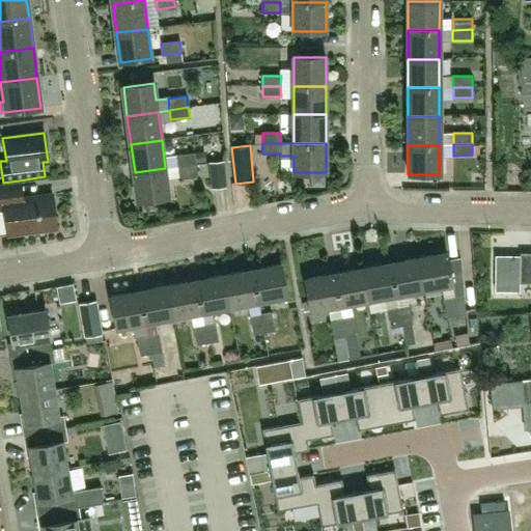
[(175,156),(176,167),(195,164),(194,152),(175,156)]
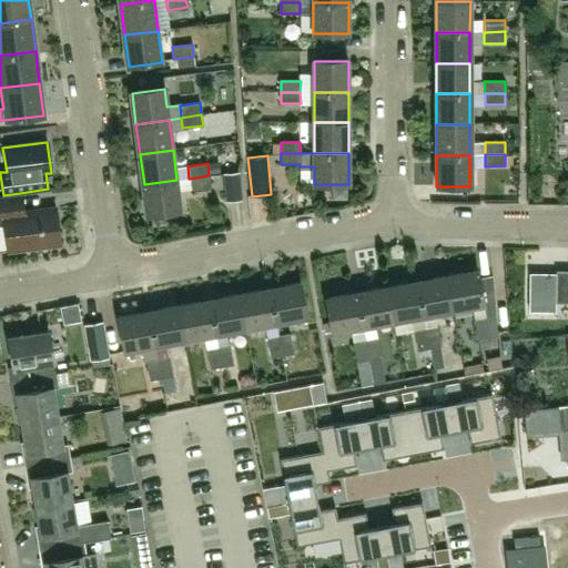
[(239,172),(224,173),(226,202),(241,201),(239,172)]
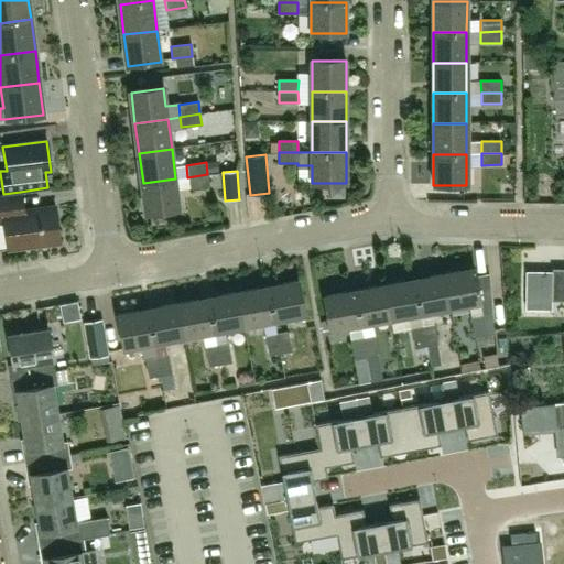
[(209,185),(207,174),(187,177),(188,187),(209,185)]
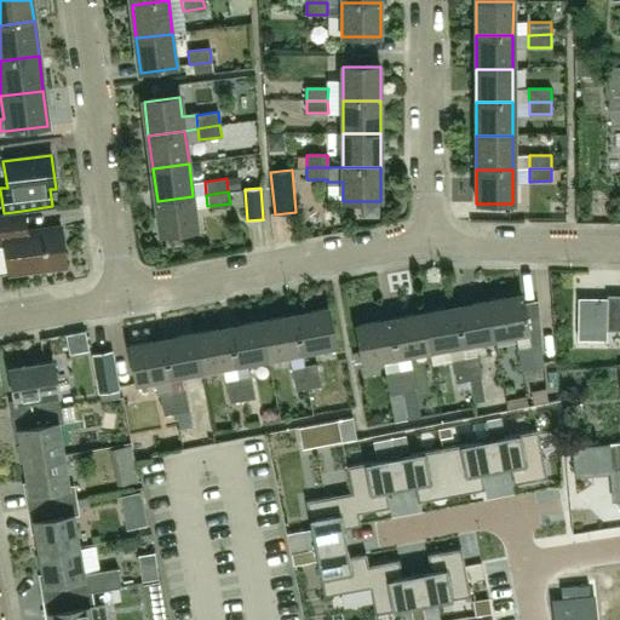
[(193,196),(158,201),(161,235),(197,230),(193,196)]
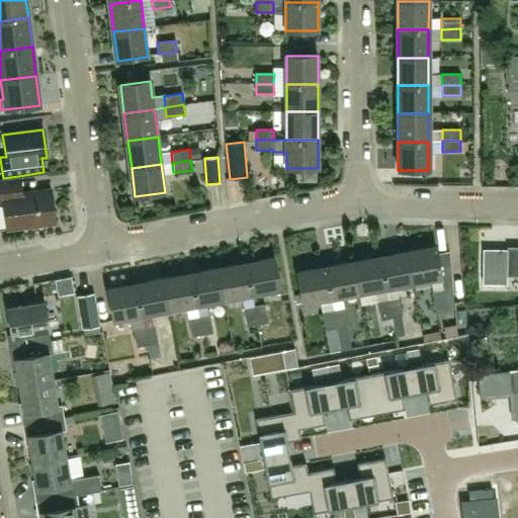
[(5,181),(0,181),(0,201),(4,201),(8,229),(56,224),(52,189),(49,190),(34,191),(24,192),(23,179),(13,180),(5,181)]
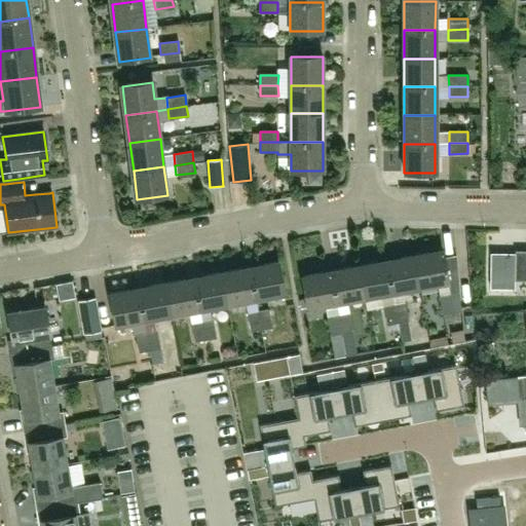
[(450,295),(448,283),(442,251),(414,256),(419,288),(439,284),(445,314),(459,311),(458,293),(450,295)]
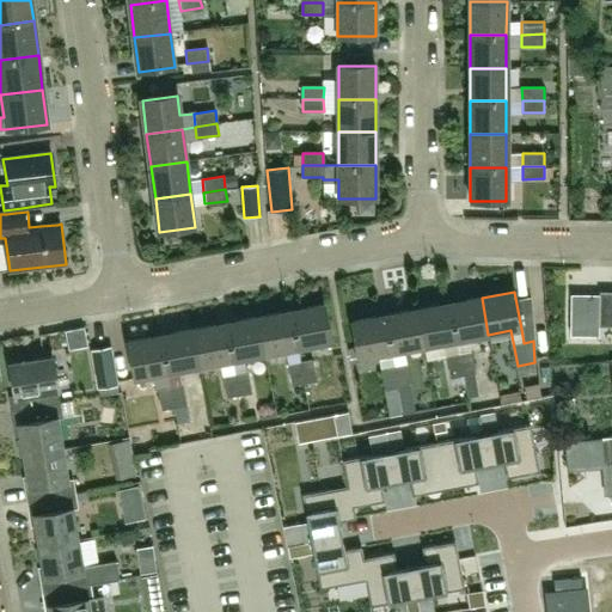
[(611,292),(599,292),(599,325),(611,325),(611,292)]
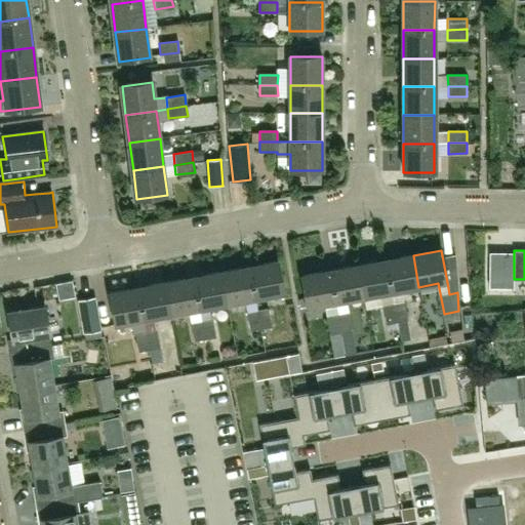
[(386,260),(391,292),(418,287),(413,255),(386,260)]
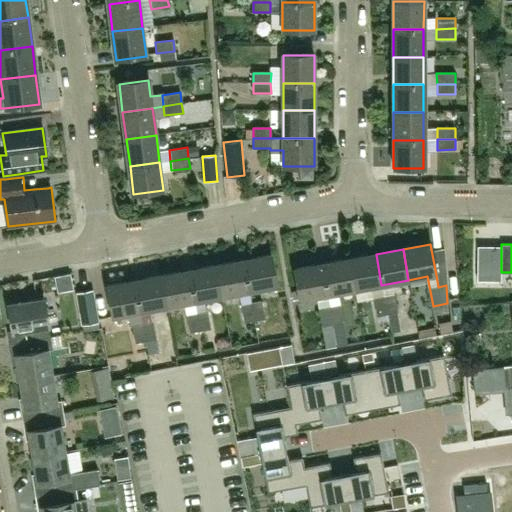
[(349,259),(354,290),(381,285),(376,254),(349,259)]
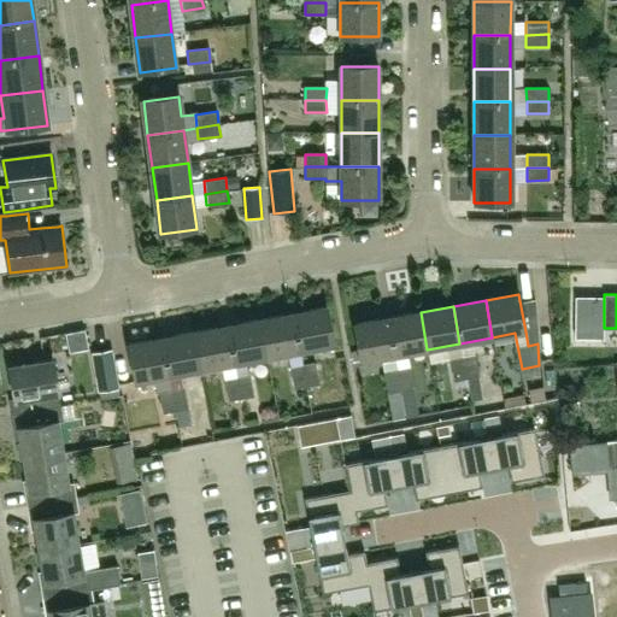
[(293,313),(300,350),(333,342),(325,307),(293,313)]
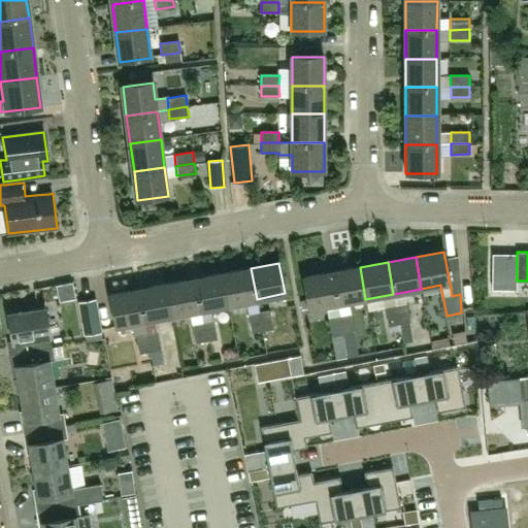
[(332,272),(337,304),(365,299),(360,267),(332,272)]
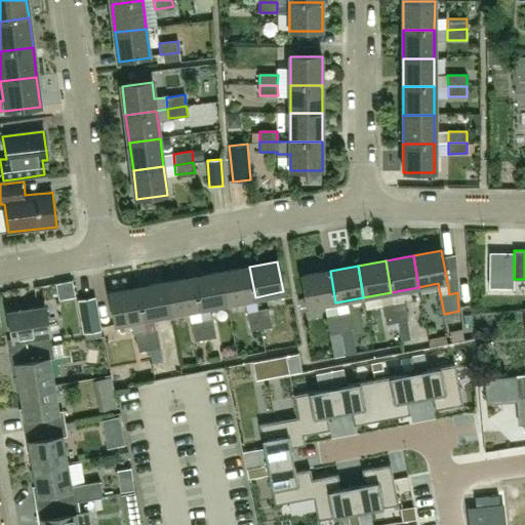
[(221,273),(228,303),(255,297),(249,267),(221,273)]
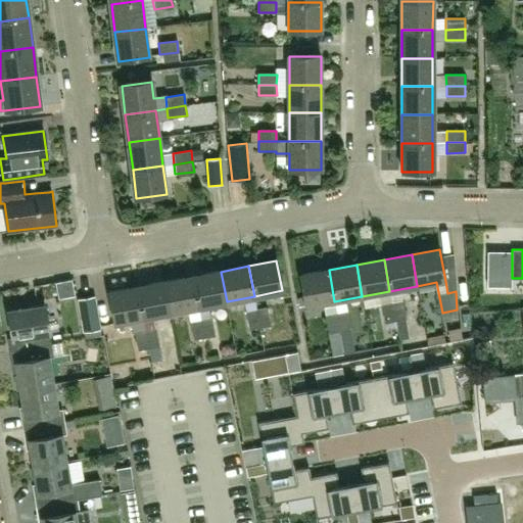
[(334,301),(329,270),(300,275),(305,306),(334,301)]
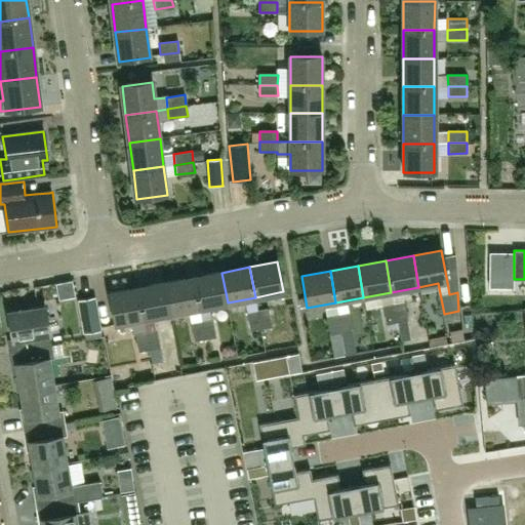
[(194,278),(199,309),(228,303),(221,273),(194,278)]
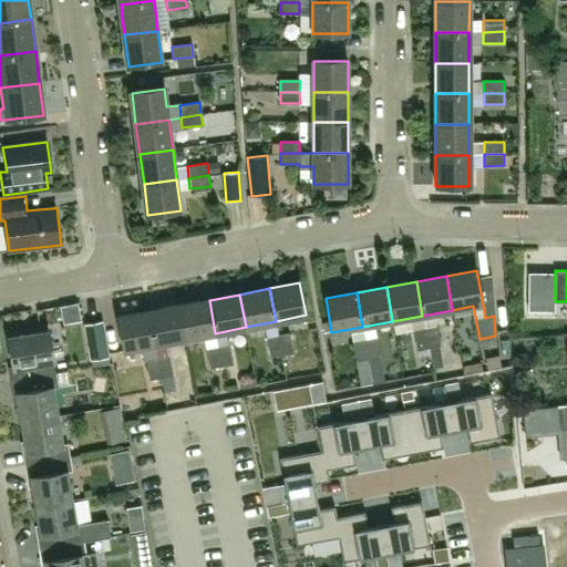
[(185,339),(203,336),(215,333),(209,300),(178,306),(185,339)]
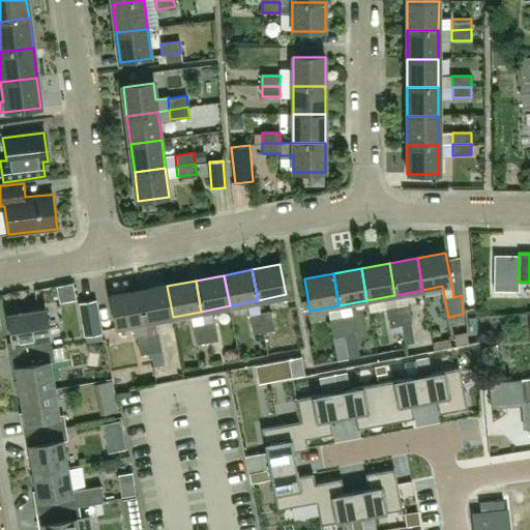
[(144,322),(155,320),(173,317),(167,286),(138,292),(144,322)]
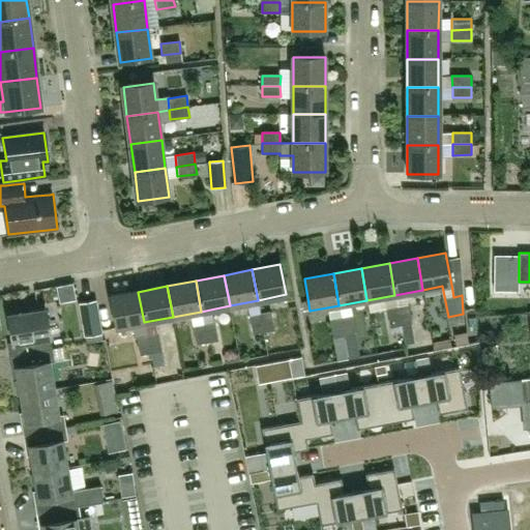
[(147,334),(144,322),(138,292),(111,297),(117,328),(133,325),(135,337),(137,337),(137,336),(147,334)]
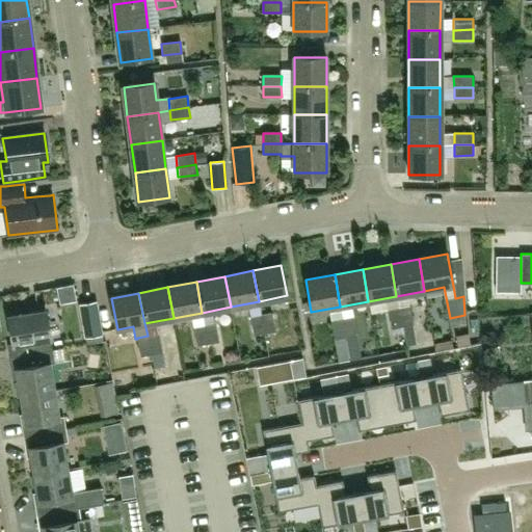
[(97,302),(80,304),(85,337),(102,334),(97,302)]
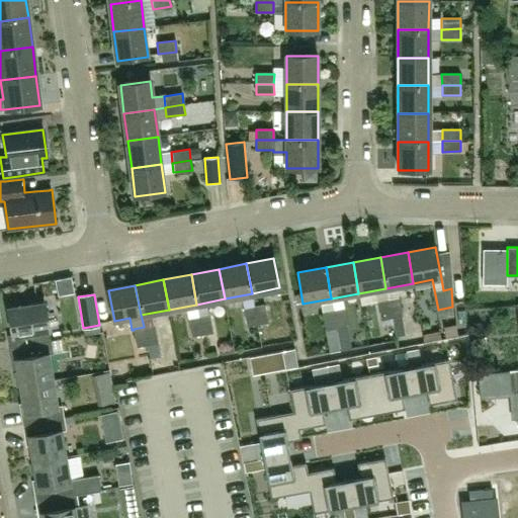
[(400,297),(390,299),(393,317),(403,315),(400,297)]
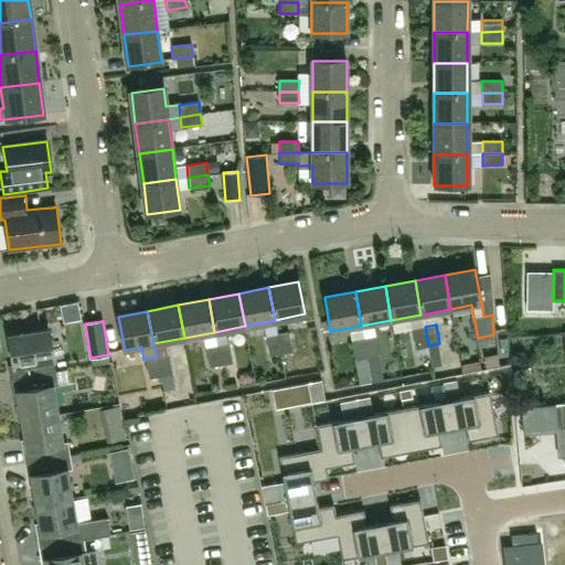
[(428,345),(425,327),(414,329),(417,348),(428,345)]
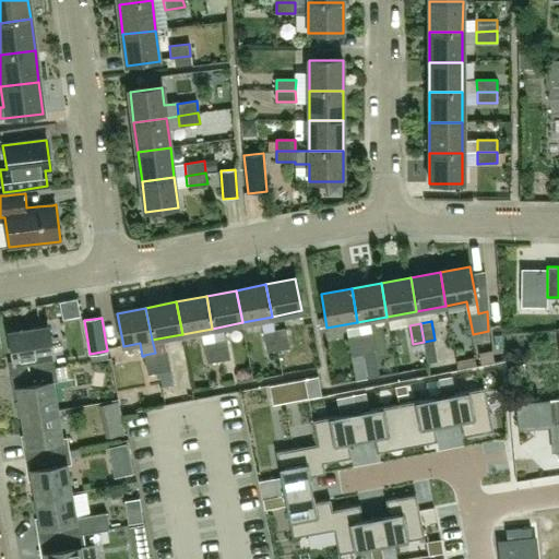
[(11,375),(56,368),(48,326),(10,333),(14,361),(9,363),(11,375)]
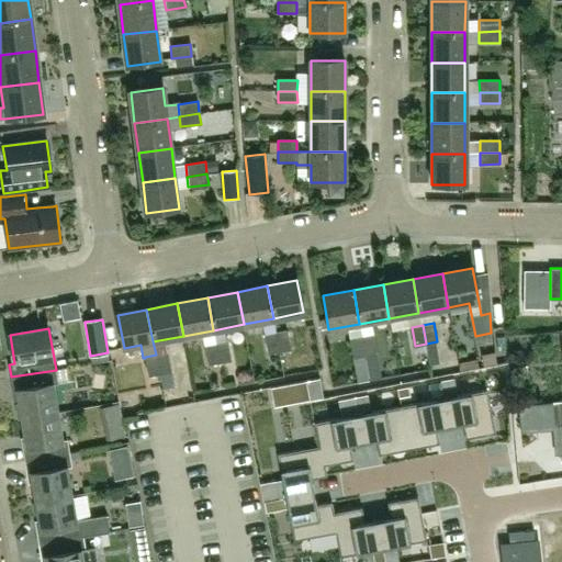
[(287,329),(276,332),(279,350),(290,348),(287,329)]
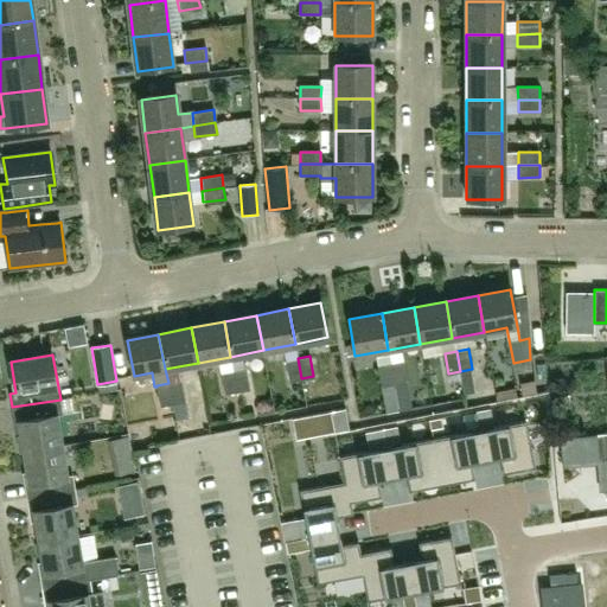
[(301,378),(298,358),(286,360),(289,381),(301,378)]
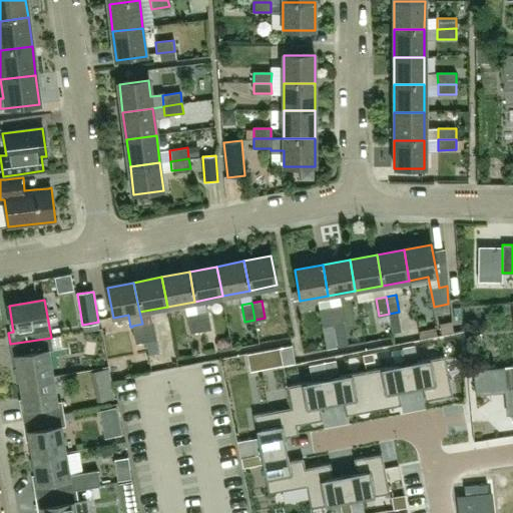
[(344,323),(340,306),(330,308),(334,325),(344,323)]
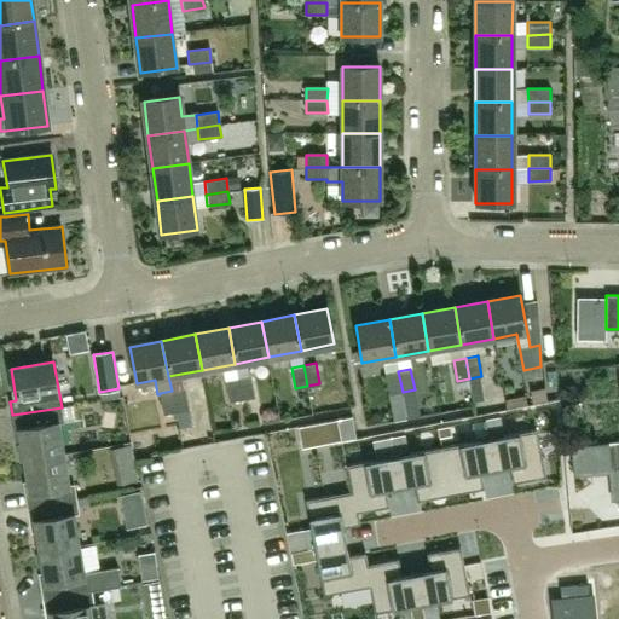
[(84,420),(77,370),(59,372),(64,422),(84,420)]
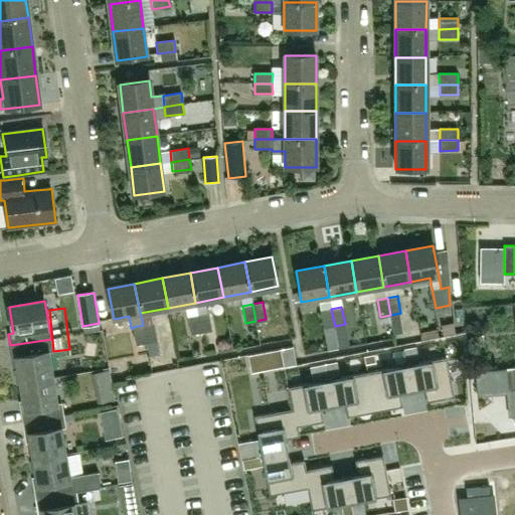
[(335,326),(331,309),(322,311),(325,328),(335,326)]
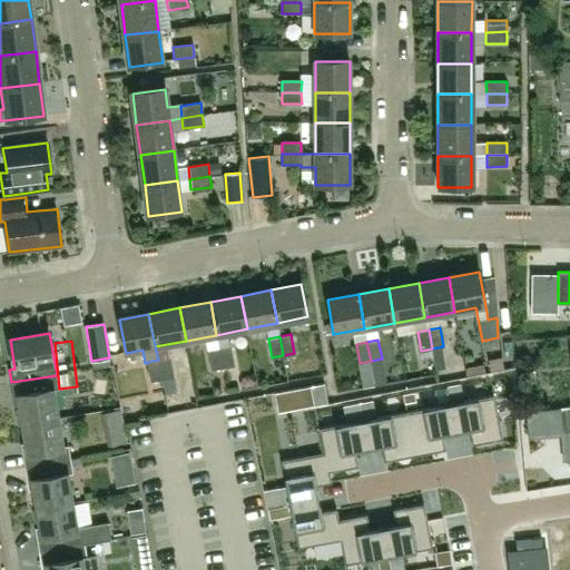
[(231,345),(219,347),(223,367),(234,365),(231,345)]
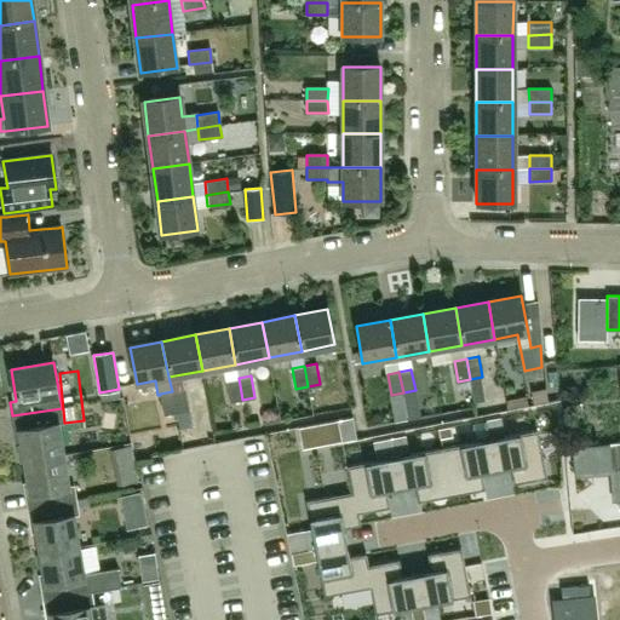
[(486,400),(482,377),(470,379),(475,402),(486,400)]
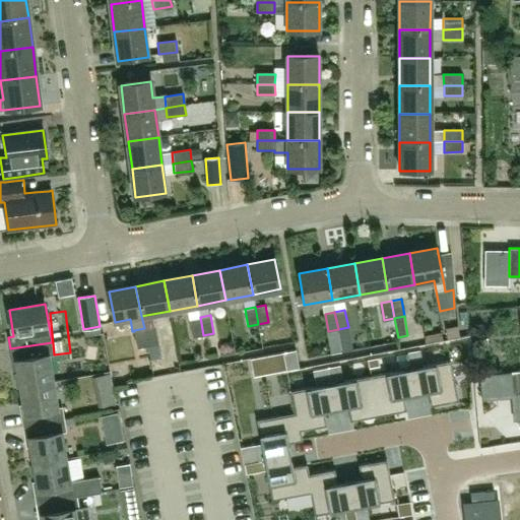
[(203,335),(200,317),(190,319),(193,337),(203,335)]
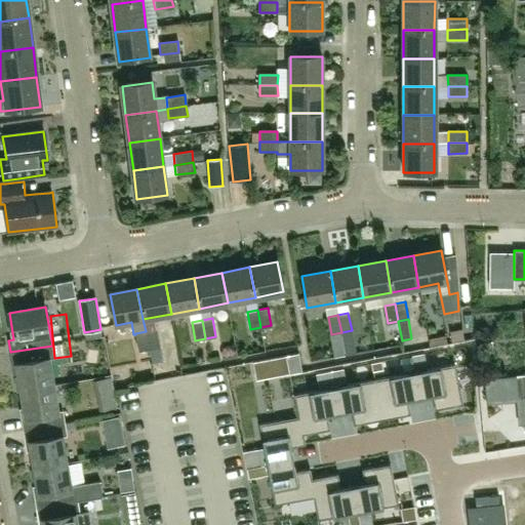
[(146,331),(149,350),(159,348),(156,329),(146,331)]
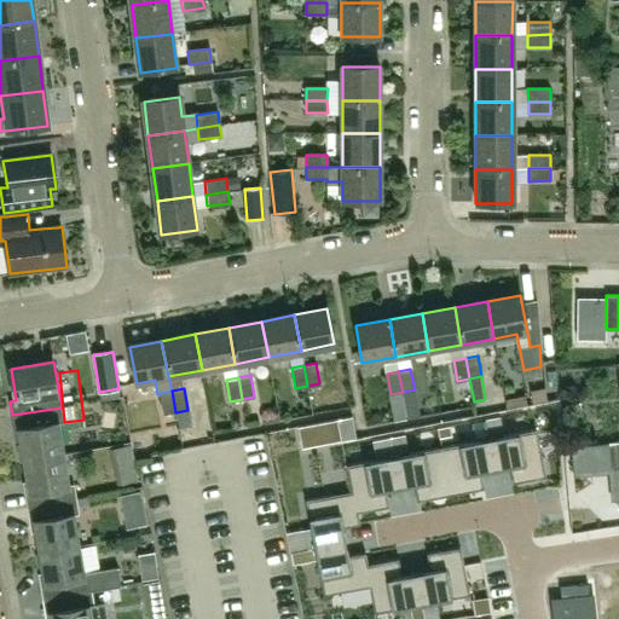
[(175,412),(172,391),(160,393),(163,415),(175,412)]
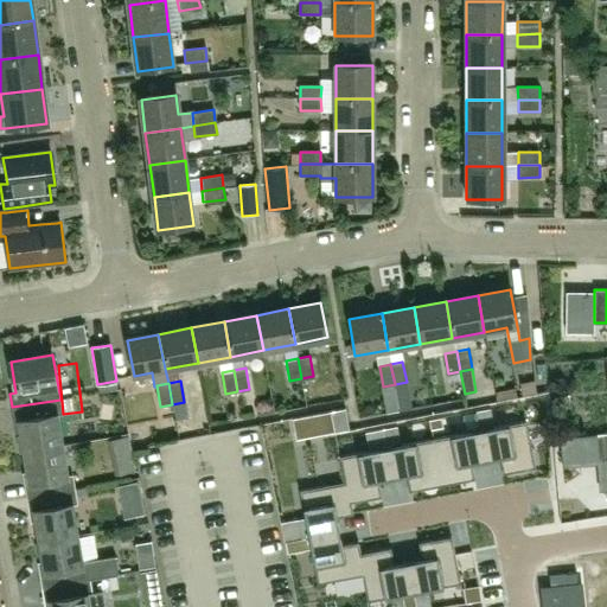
[(383,387),(388,411),(400,409),(395,384),(383,387)]
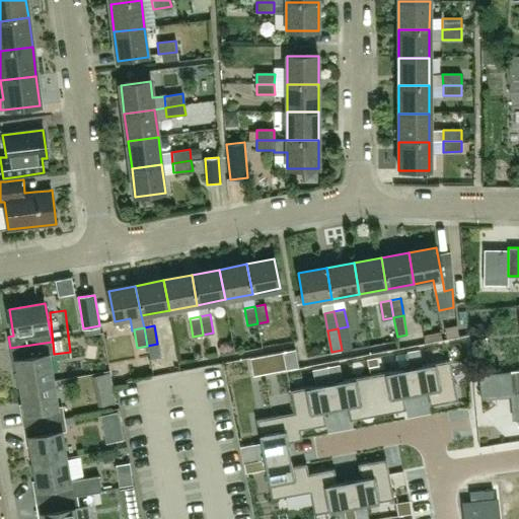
[(52,342),(10,348),(13,361),(17,360),(19,373),(15,373),(17,387),(21,386),(53,381),(49,355),(54,354),(52,343),(52,342)]
